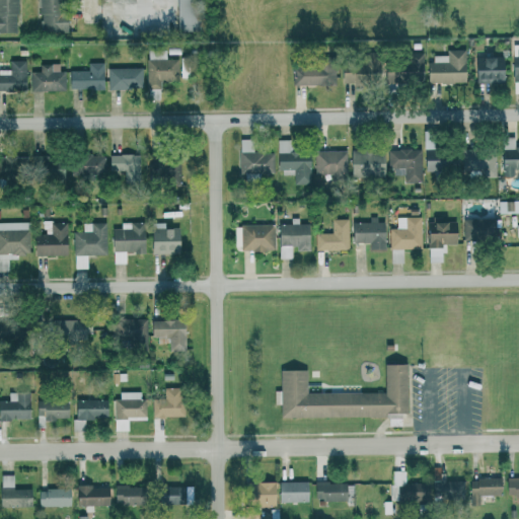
[(0,0),(0,32),(15,32),(15,0),(0,0)]
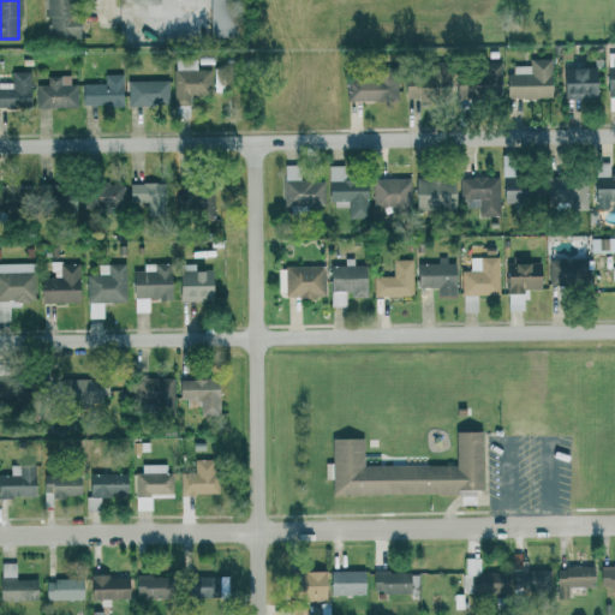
[(45,0),(47,37),(75,36),(73,0),(45,0)]
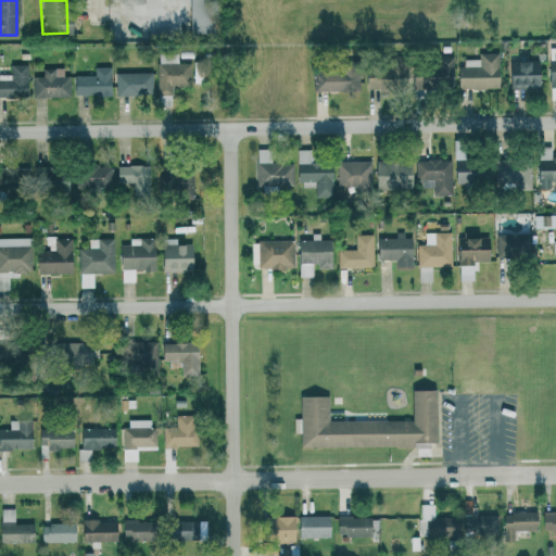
[(207,0),(187,0),(188,34),(210,33),(207,0)]
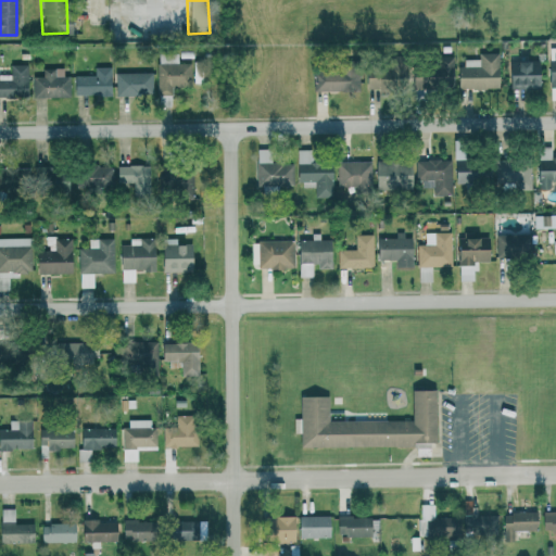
[(171,95),(172,85),(190,85),(191,63),(177,63),(177,53),(158,53),(156,95),(171,95)]
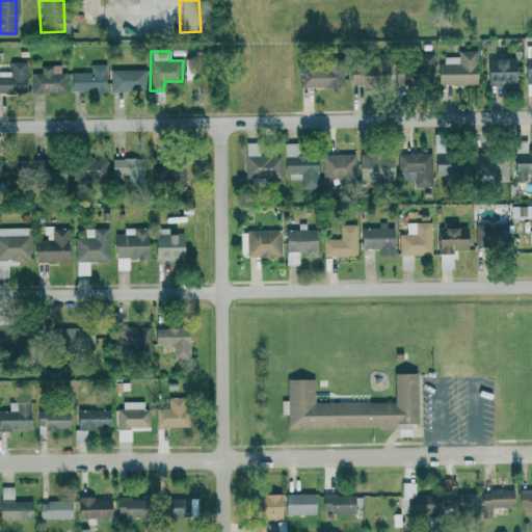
[(476,51),(457,51),(457,56),(439,56),(439,83),(475,84),(476,51)]
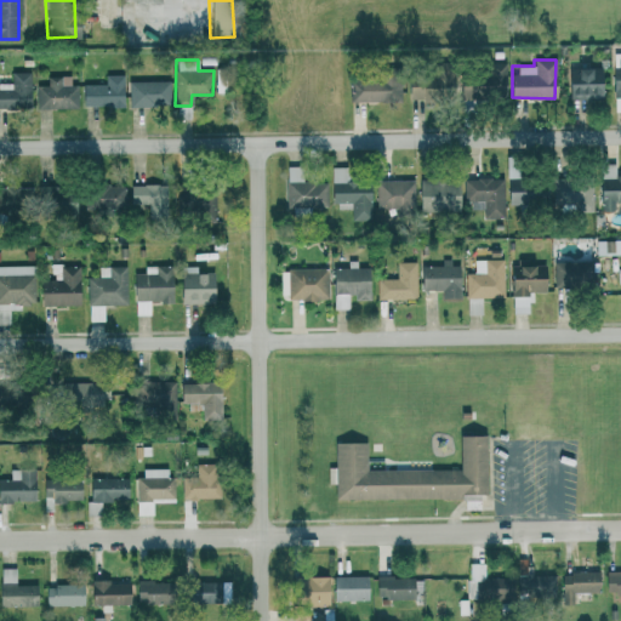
[(505,97),(505,63),(484,62),(483,74),(476,74),(476,97),(505,97)]
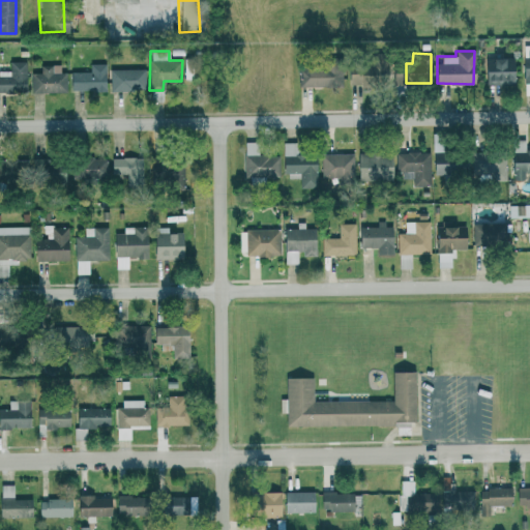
[(385,54),(365,55),(366,71),(347,72),(348,83),(359,83),(359,81),(386,80),(385,54)]
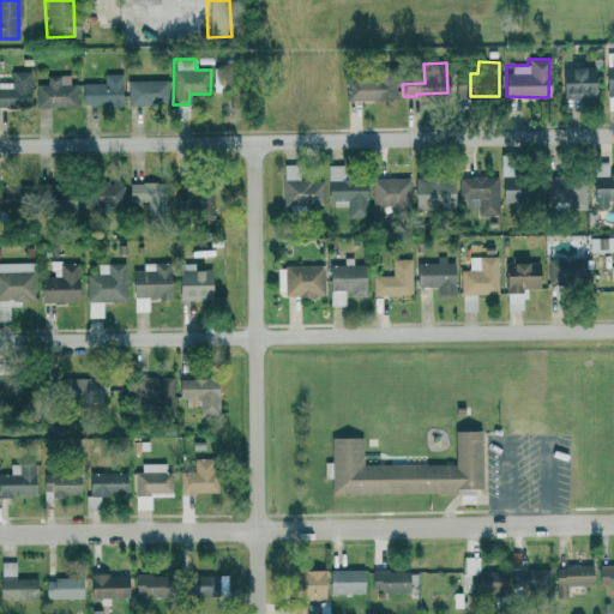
[(593,67),(560,68),(560,97),(594,96),(593,67)]
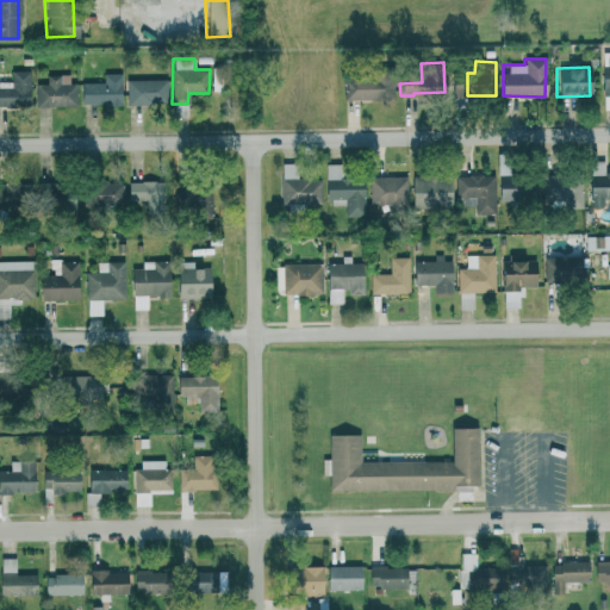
[(0,105),(29,106),(30,70),(11,70),(11,81),(0,81),(0,105)]
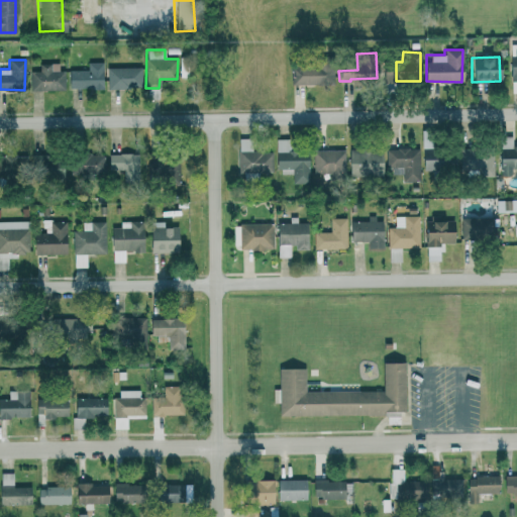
[(68,70),(68,88),(102,89),(102,63),(87,62),(87,70),(68,70)]
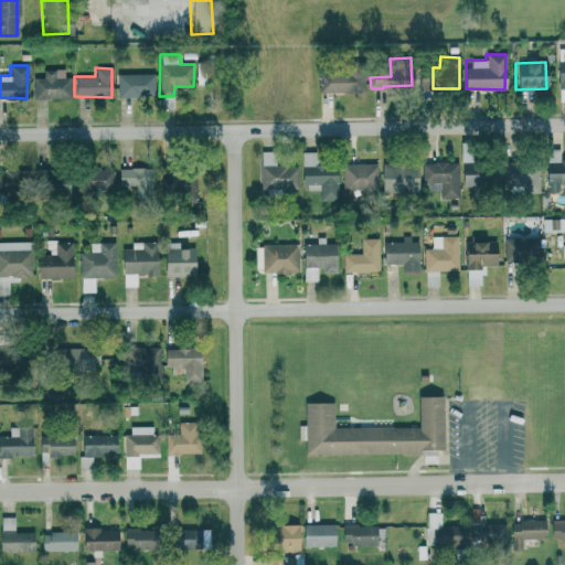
[(70,76),(64,76),(63,68),(43,68),(43,77),(33,77),(33,98),(71,98),(70,76)]
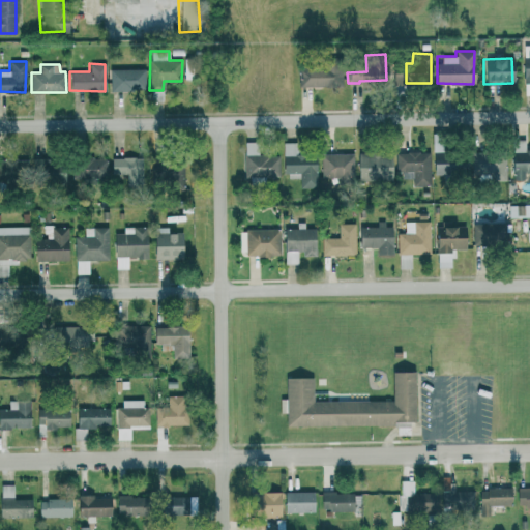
[(297,87),(341,85),(341,64),(296,66),(297,87)]
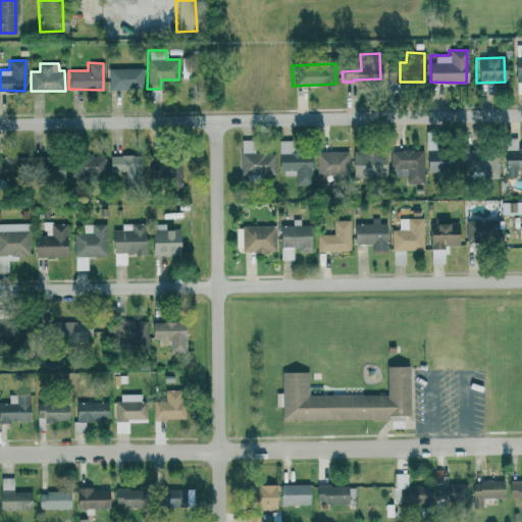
[(107,68),(108,89),(143,88),(143,67),(107,68)]
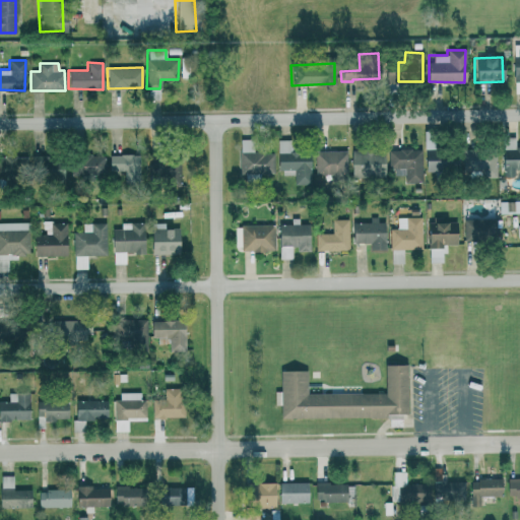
[(519,169),(519,147),(515,148),(514,137),(502,137),(502,176),(513,176),(513,169),(519,169)]
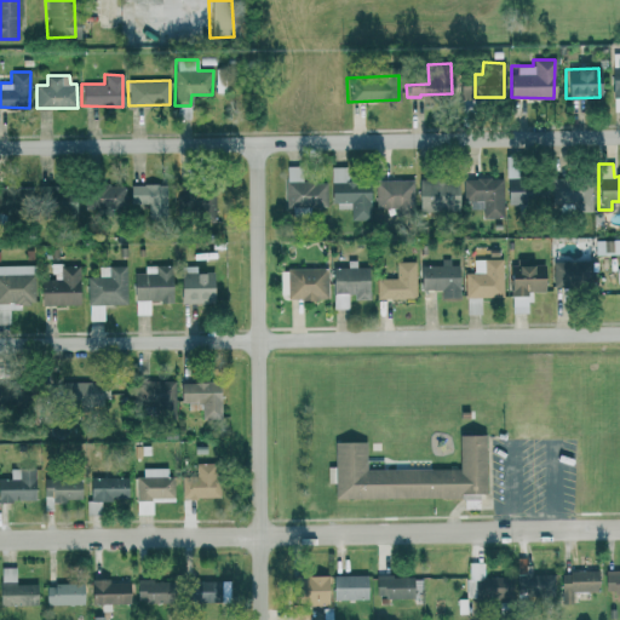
[(326,182),(303,182),(303,166),(285,166),(286,210),(326,210),(326,182)]
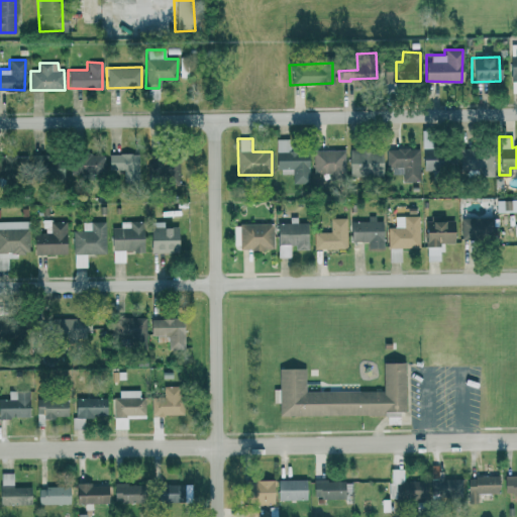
[(308,183),(307,150),(289,150),(289,138),(275,139),(276,169),(292,169),(292,183),(308,183)]
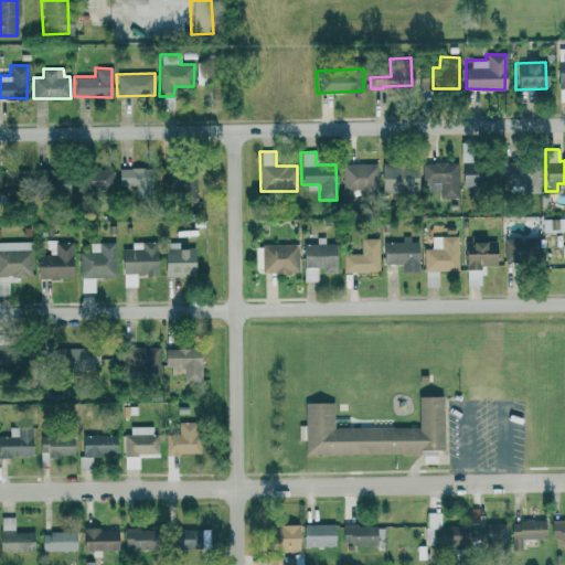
[(501,162),(502,184),(521,184),(521,193),(539,192),(537,161),(501,162)]
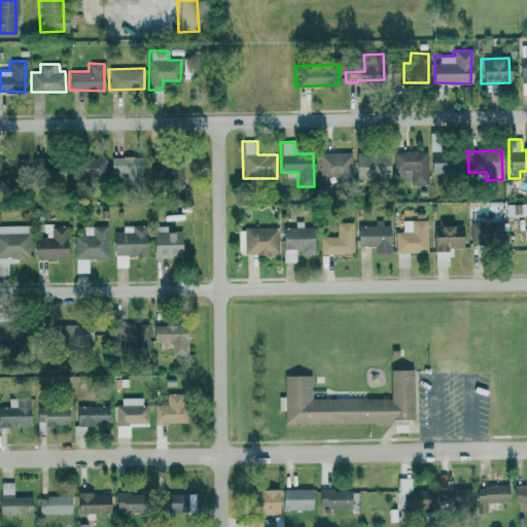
[(393,151),(393,170),(409,170),(409,185),(427,184),(427,151),(393,151)]
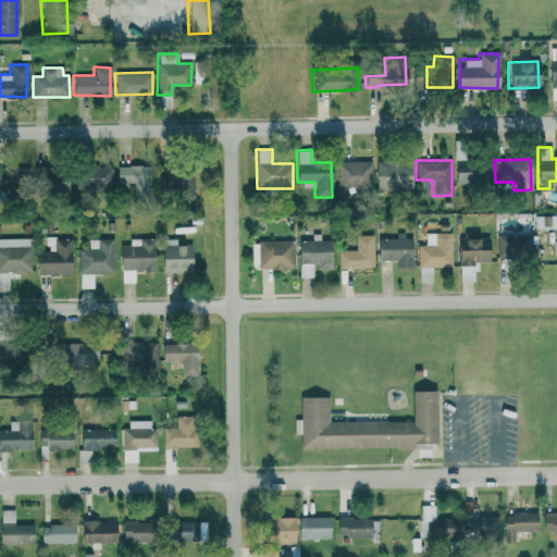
[(336,162),(337,186),(354,186),(355,194),(371,193),(371,161),(336,162)]
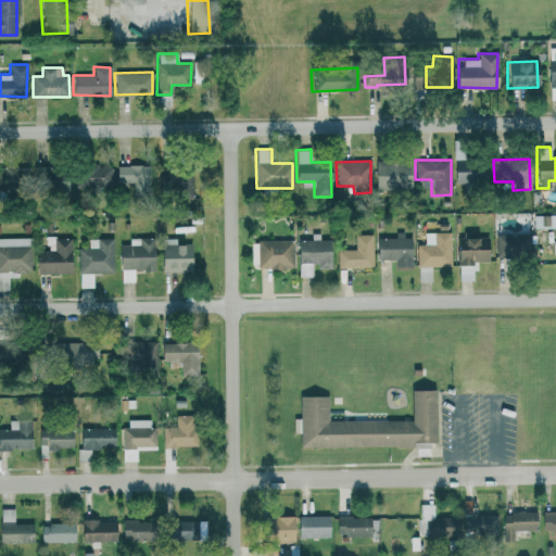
[(411,161),(375,161),(375,189),(411,189),(411,161)]
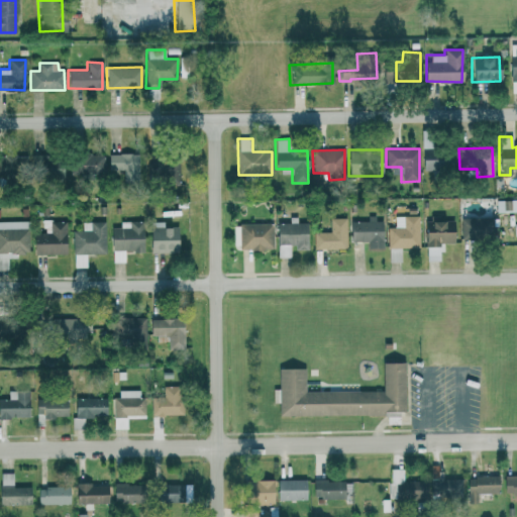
[(454,170),(453,150),(423,152),(424,176),(434,176),(434,172),(454,170)]
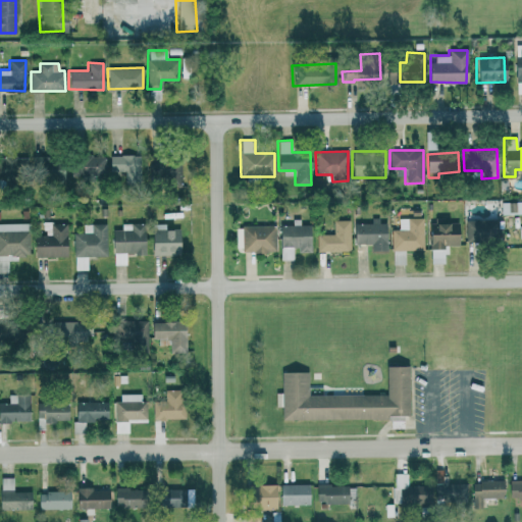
[(140,154),(108,155),(109,181),(140,180),(140,154)]
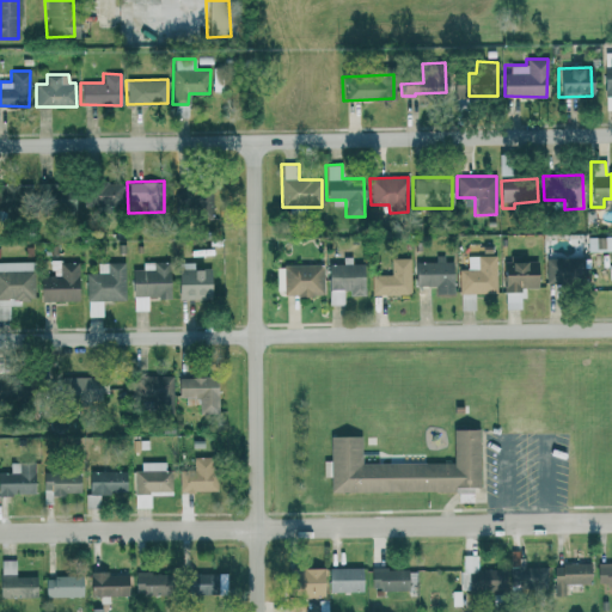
[(86,206),(122,207),(122,183),(87,182),(86,206)]
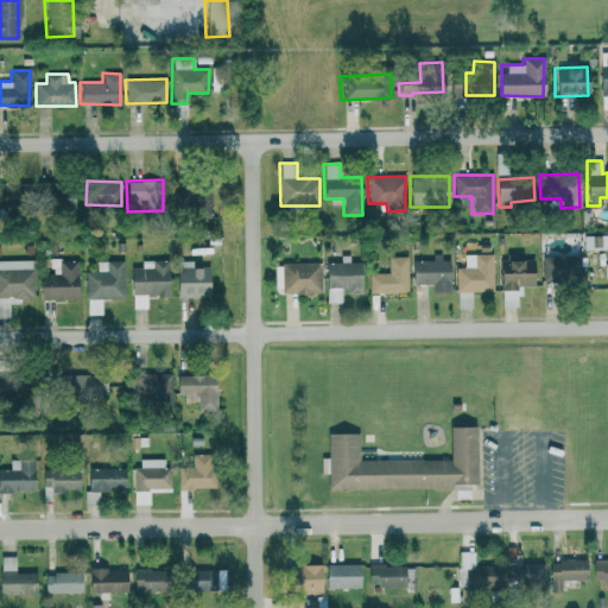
[(0,182),(0,210),(24,210),(23,182),(0,182)]
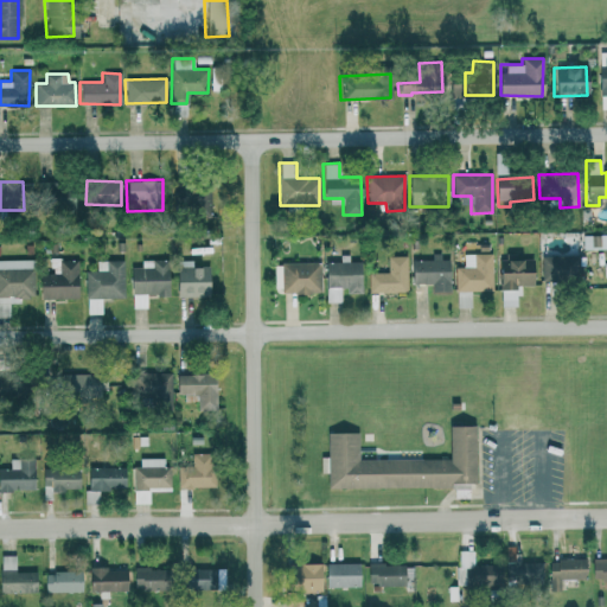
[(75,210),(75,183),(37,184),(37,211),(75,210)]
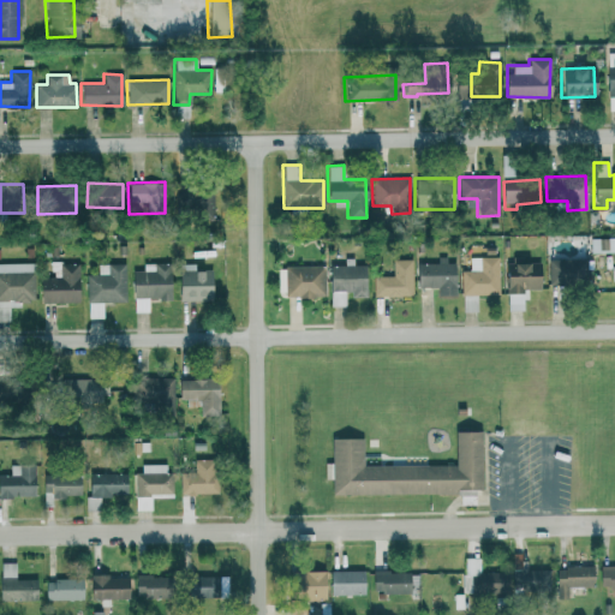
[(175,218),(212,220),(213,189),(177,187),(175,218)]
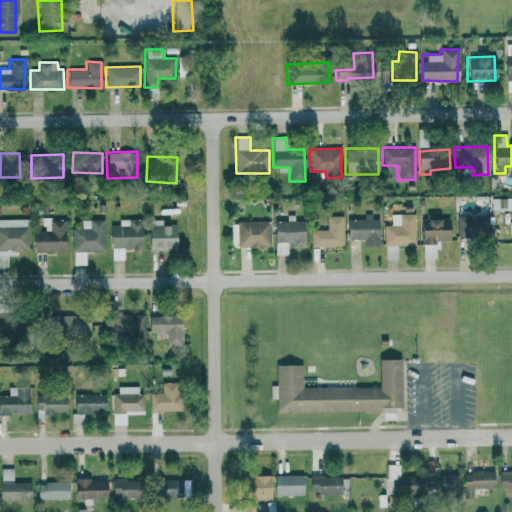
[(347,239),(364,239),(364,245),(378,245),(378,218),(371,218),(371,213),(364,213),(364,219),(347,219),(347,239)]
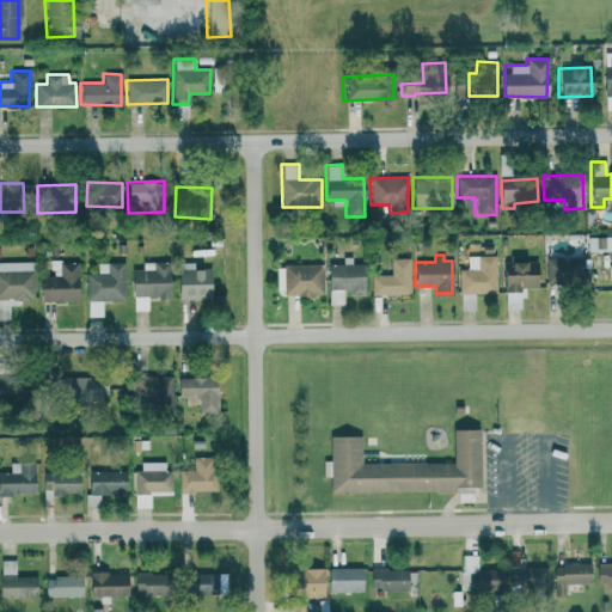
[(496,255),(467,256),(467,268),(459,269),(460,293),(497,292),(496,255)]
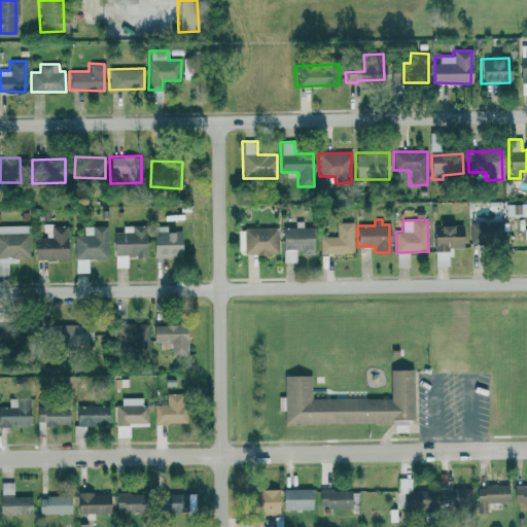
[(353,253),(353,221),(337,222),(337,233),(319,234),(320,254),(353,253)]
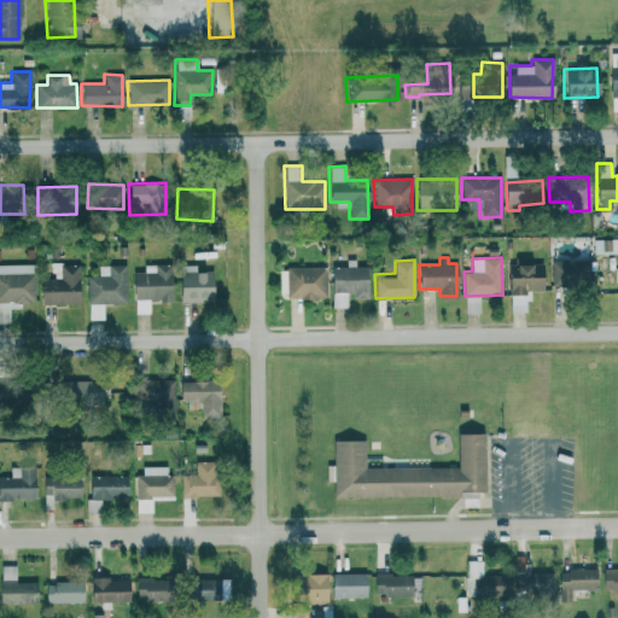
[(588,260),(551,260),(552,290),(589,289),(588,260)]
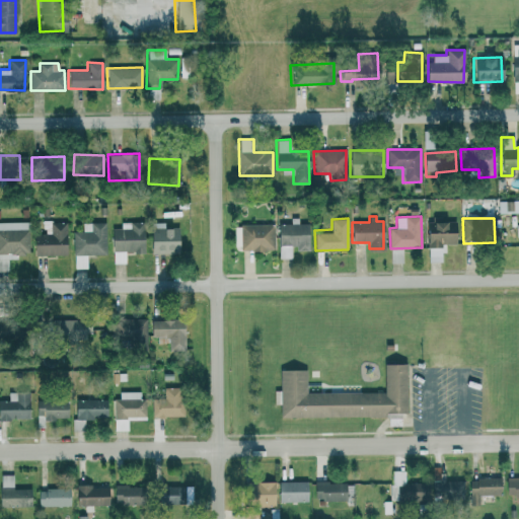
[(0,221),(0,253),(28,253),(28,221),(0,221)]
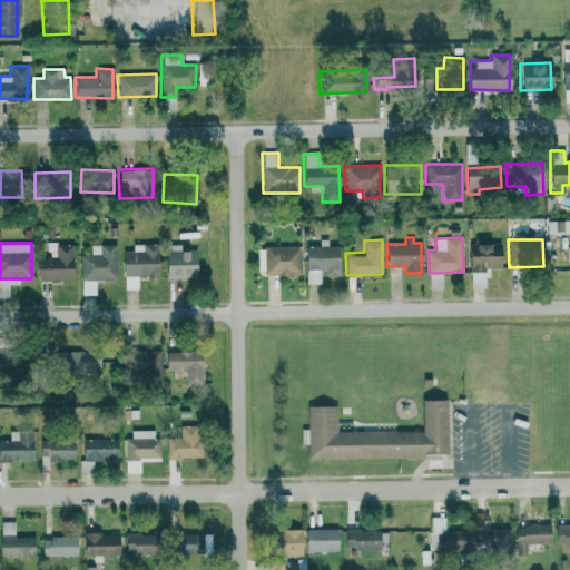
[(121,288),(137,288),(137,278),(157,278),(157,244),(131,243),(131,251),(123,249),(121,288)]
